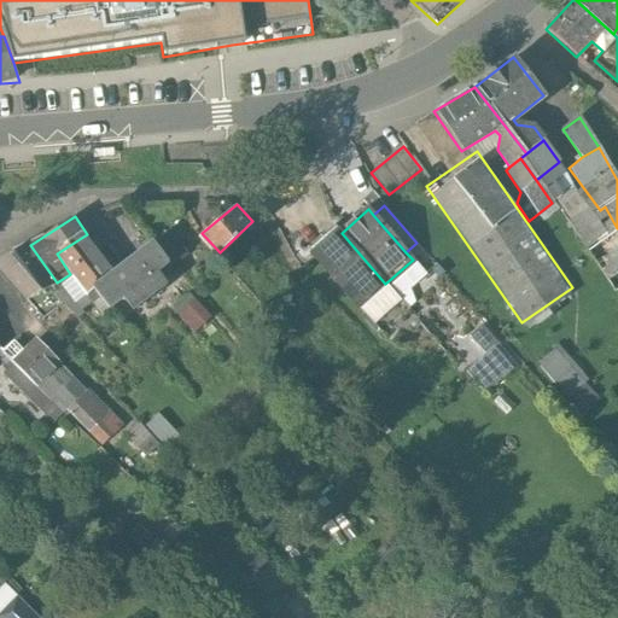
[(385,284),(342,233),(313,256),(359,307),(385,284)]
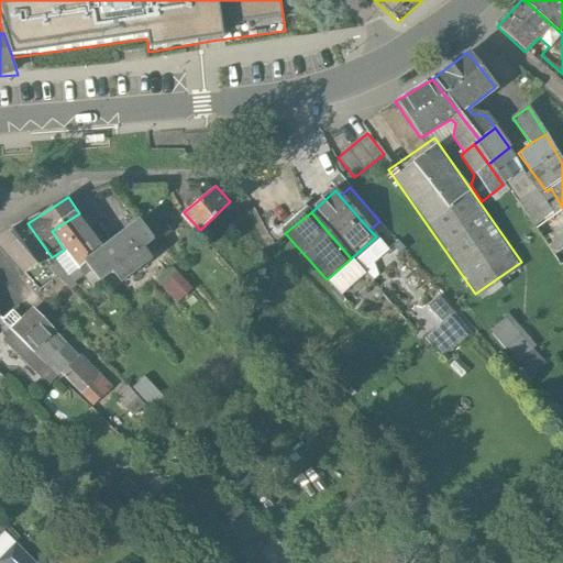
[(106,247),(79,213),(52,231),(64,250),(79,268),(86,263),(106,247)]
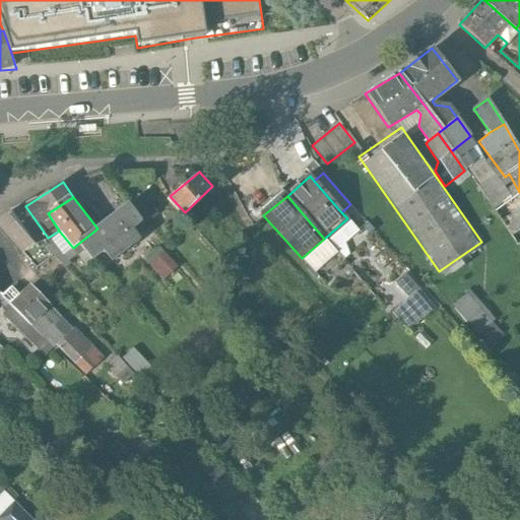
[(48,238),(25,206),(0,221),(0,223),(23,253),(48,238)]
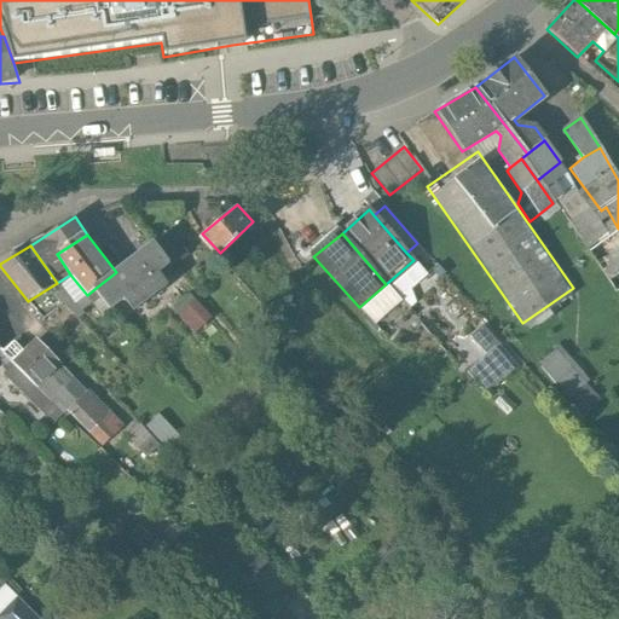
[(116,272),(94,289),(109,310),(110,311),(125,300),(133,312),(167,287),(158,275),(168,267),(152,247),(116,272)]
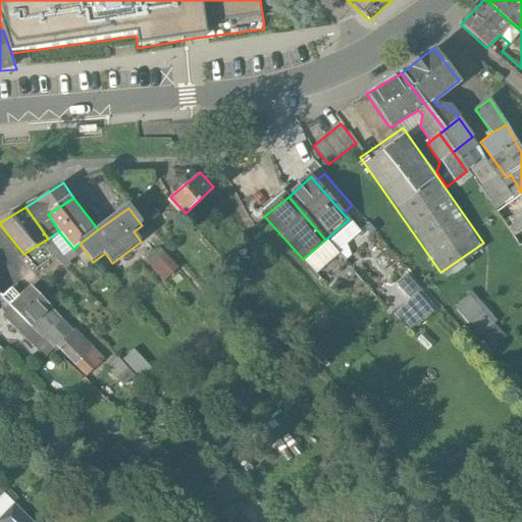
[(59,231),(48,239),(54,245),(48,249),(65,267),(80,256),(73,249),(59,231)]
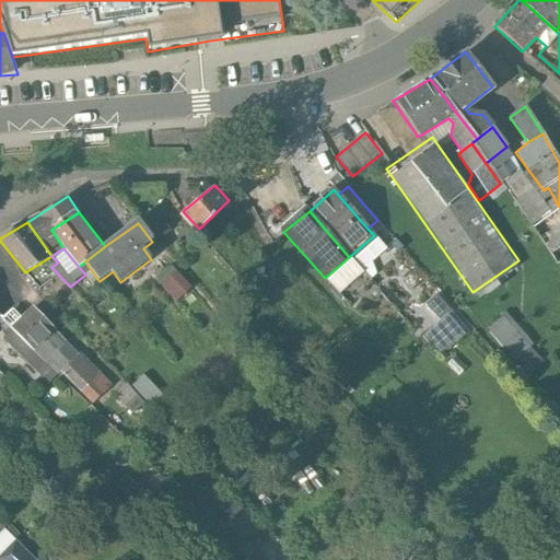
[(93,284),(98,280),(85,261),(79,267),(85,275),(93,284)]
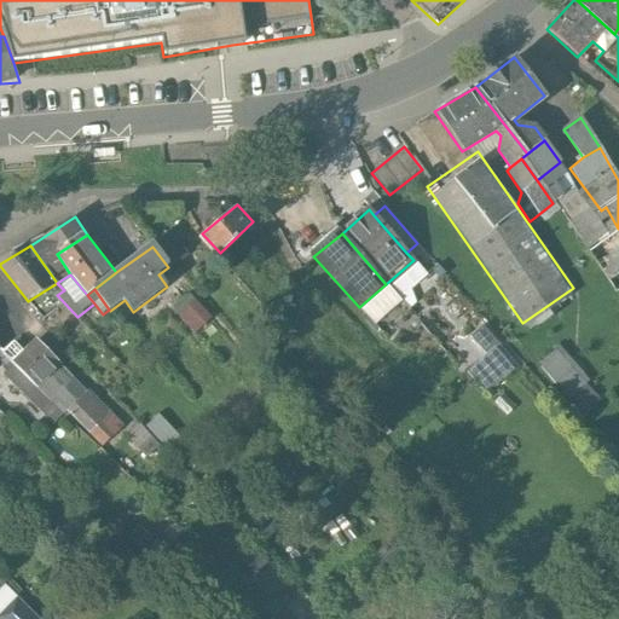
[(484,322),(472,334),(489,351),(468,369),(487,391),(520,360),(484,322)]
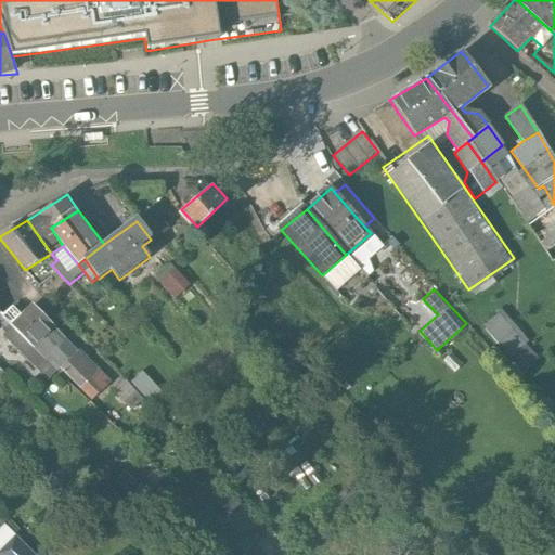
[(48,360),(67,340),(31,306),(13,325),(15,326),(48,360)]
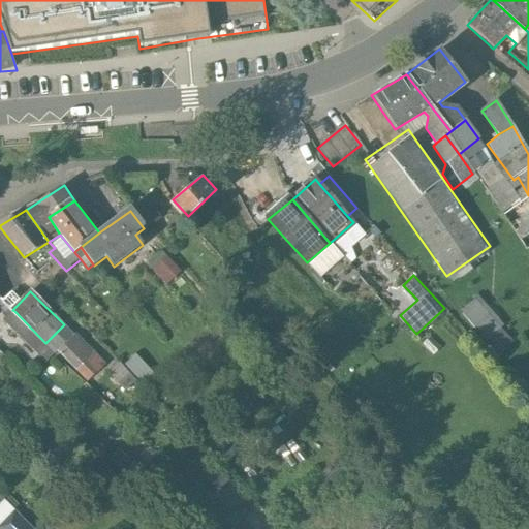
[(501,352),(518,337),(477,292),(461,308),(501,352)]
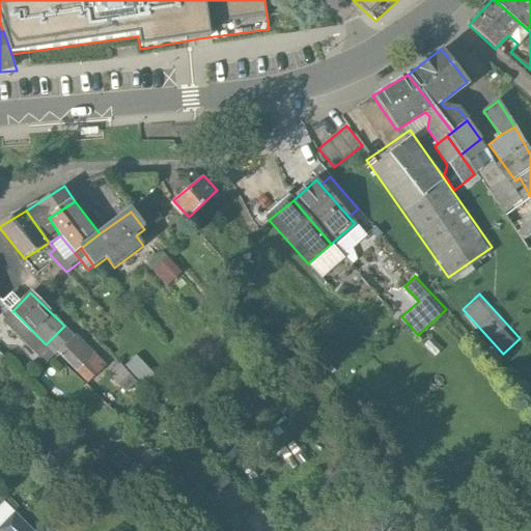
[(46,362),(54,353),(46,344),(15,312),(5,322),(46,362)]
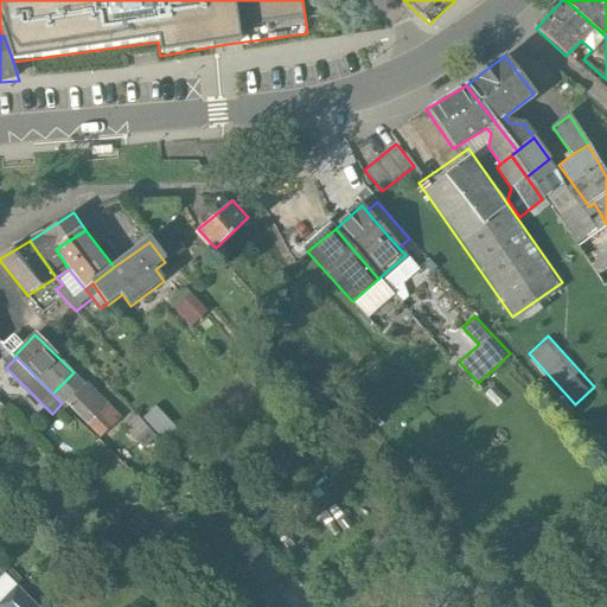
[(120,419),(74,372),(52,394),(62,403),(100,440),(120,419)]
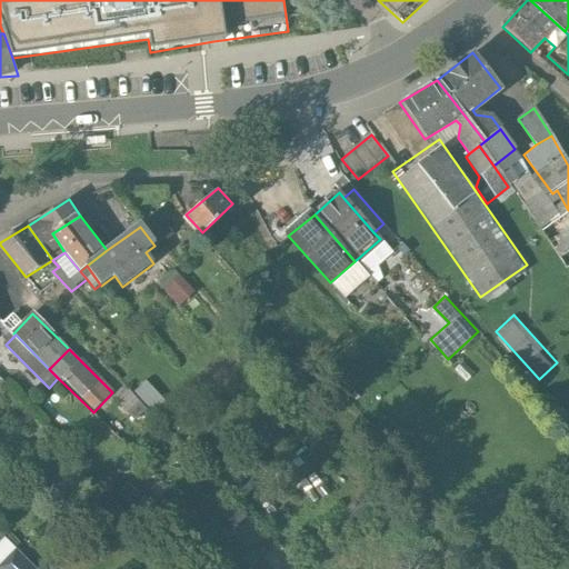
[(148,382),(137,391),(148,405),(159,396),(148,382)]
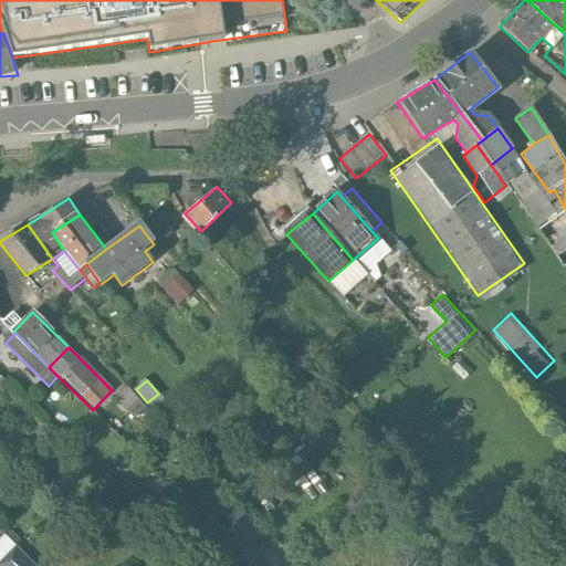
[(128,388),(116,398),(133,417),(145,407),(128,388)]
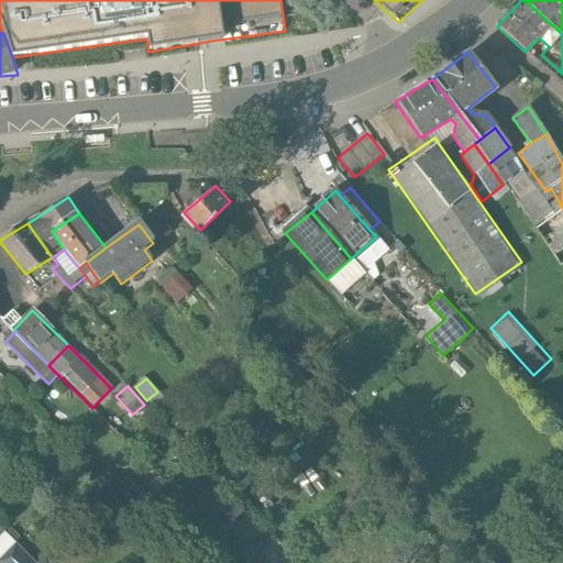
[(236,500),(223,509),(232,521),(245,512),(236,500)]
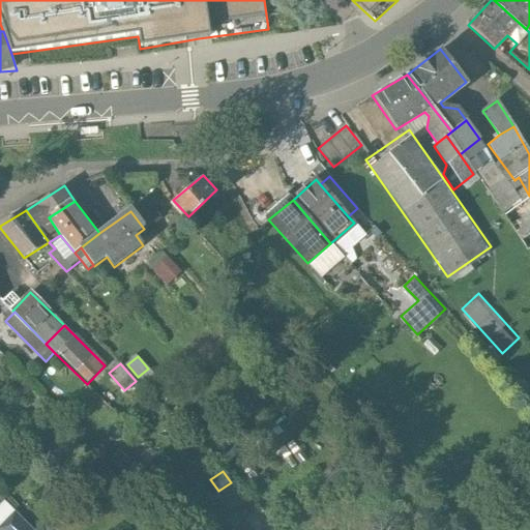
[(0,505),(0,525),(15,510),(5,501),(0,505)]
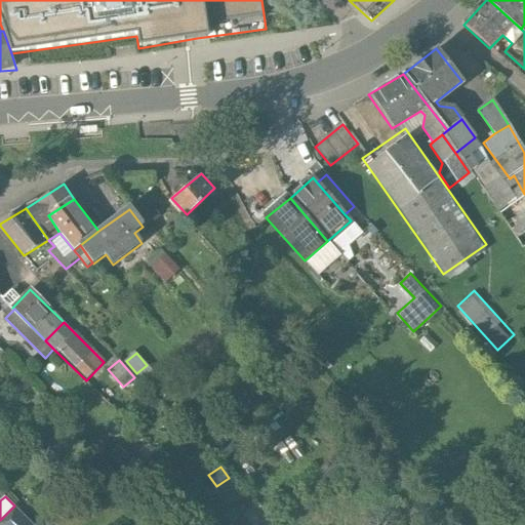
[(35,524),(14,506),(0,520),(0,524),(35,524)]
